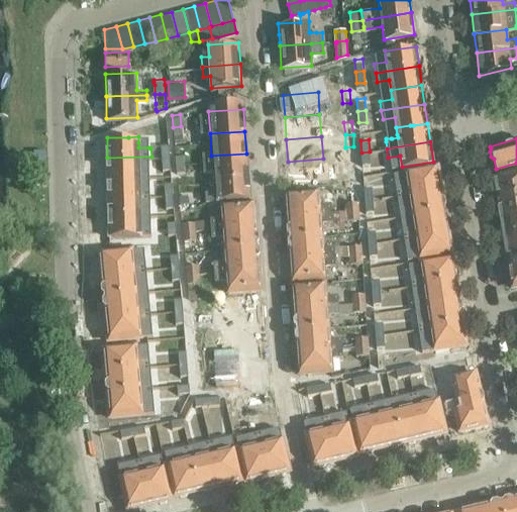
[(169,143),(161,143),(163,157),(171,156),(169,143)]
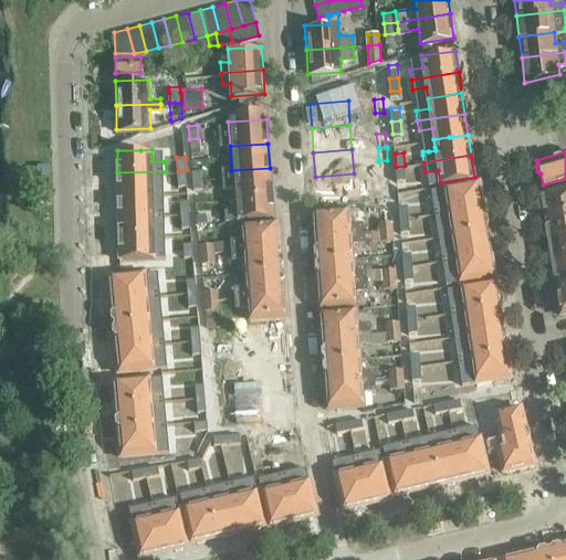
[(200,159),(191,160),(192,173),(201,172),(200,159)]
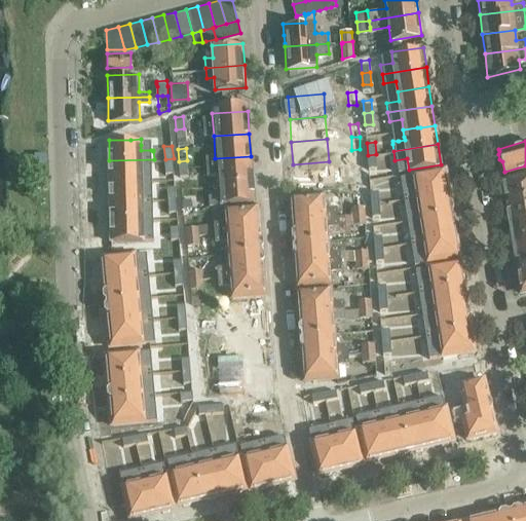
[(376,154),(368,155),(369,168),(377,166),(376,154)]
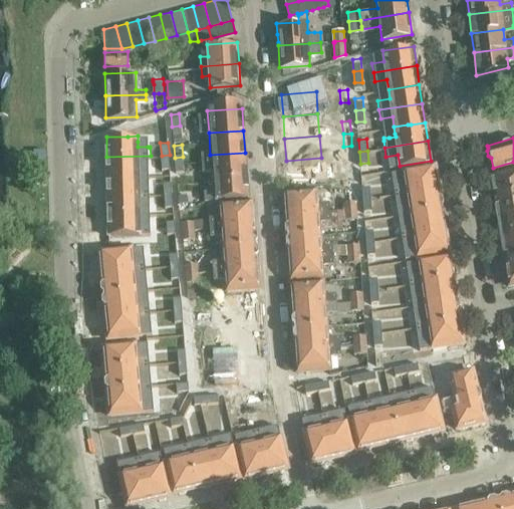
[(245,153),(210,155),(212,177),(247,175),(245,153)]
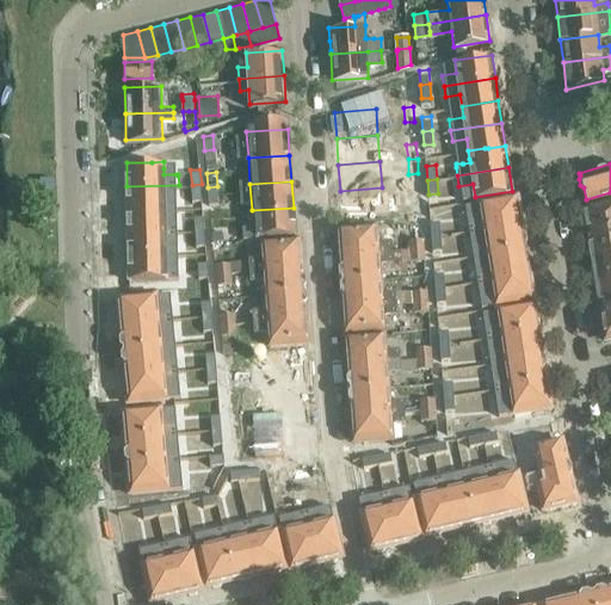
[(202,184),(192,185),(192,199),(202,199),(202,184)]
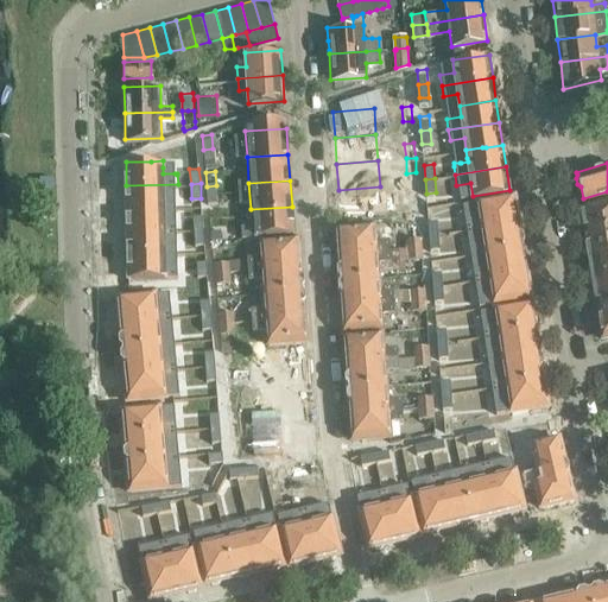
[(178,184),(126,185),(127,208),(164,207),(164,195),(177,195),(178,195),(178,184)]
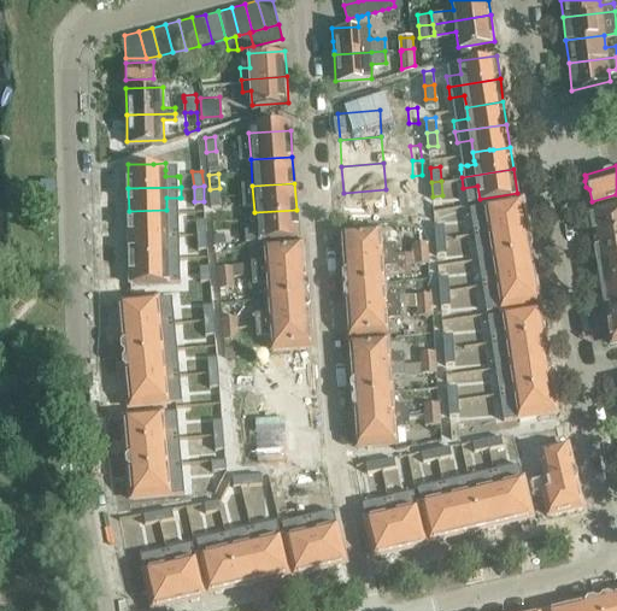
[(219,188),(210,189),(211,204),(219,204),(219,188)]
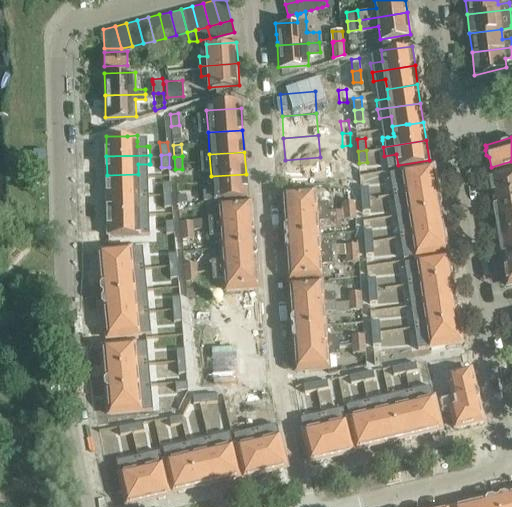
[(320,157),(285,160),(287,182),(321,179),(320,157)]
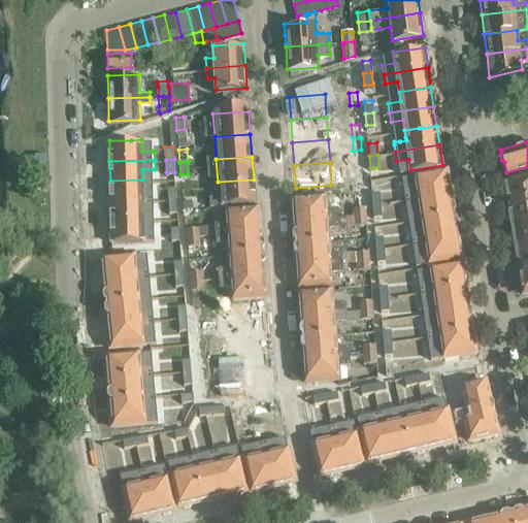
[(404,189),(405,198),(451,191),(449,183),(451,180),(450,174),(448,172),(447,168),(415,173),(417,187),(404,189)]
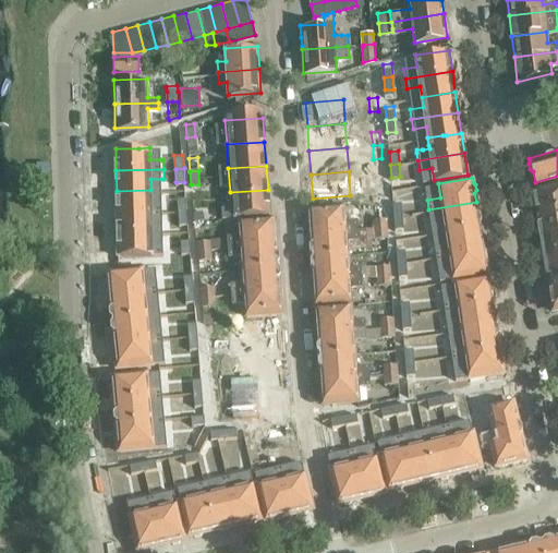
[(384,180),(375,181),(376,194),(385,193),(384,180)]
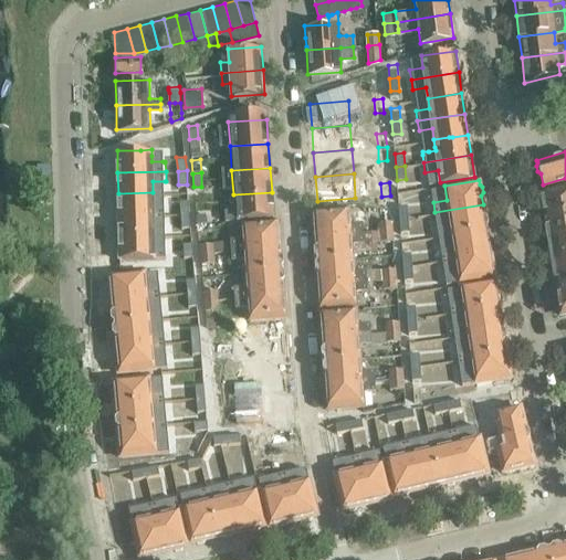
[(565,210),(565,183),(541,190),(542,192),(541,196),(541,201),(543,203),(545,214),(565,210)]
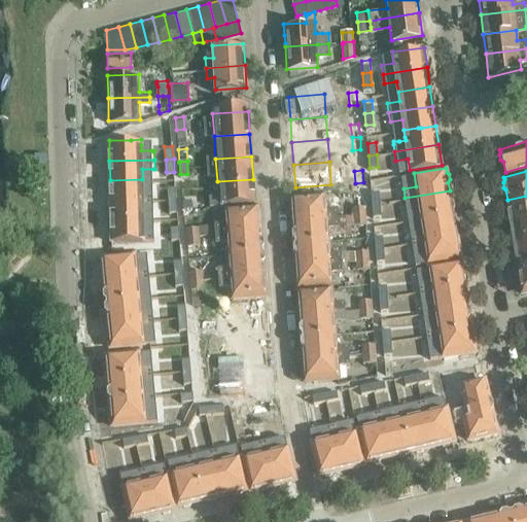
[(142,179),(110,180),(110,200),(155,199),(154,190),(154,189),(142,189),(142,179)]
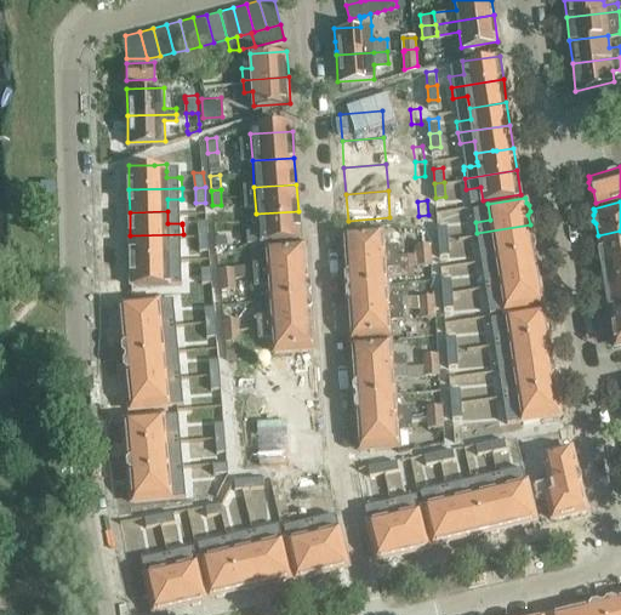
[(298,211),(256,214),(258,241),(300,238),(298,211)]
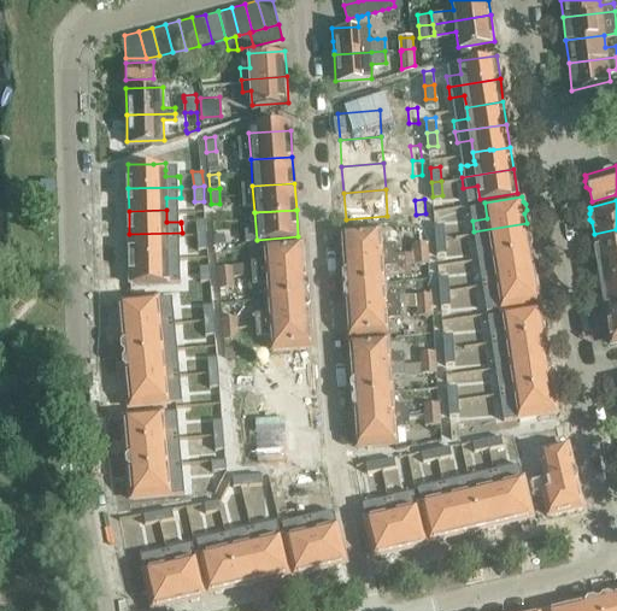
[(205,217),(195,218),(197,233),(206,231),(205,217)]
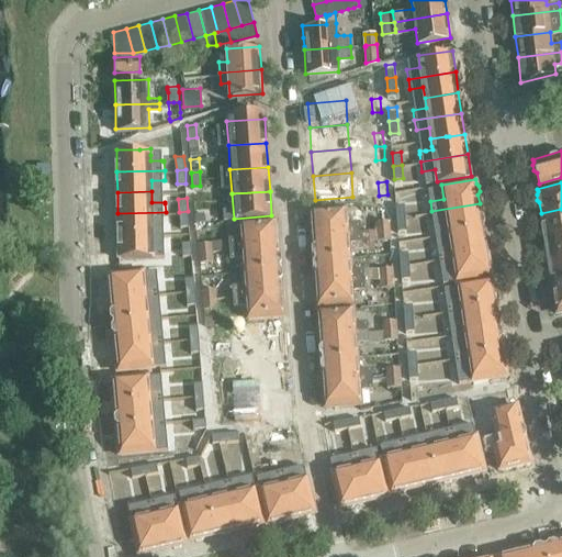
[(388,203),(379,204),(381,218),(390,216),(388,203)]
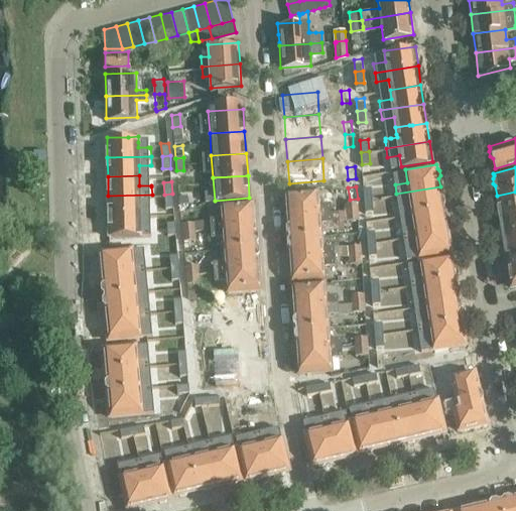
[(410,201),(412,213),(443,208),(443,207),(445,204),(444,199),(442,197),(440,186),(396,194),(398,203),(410,201)]
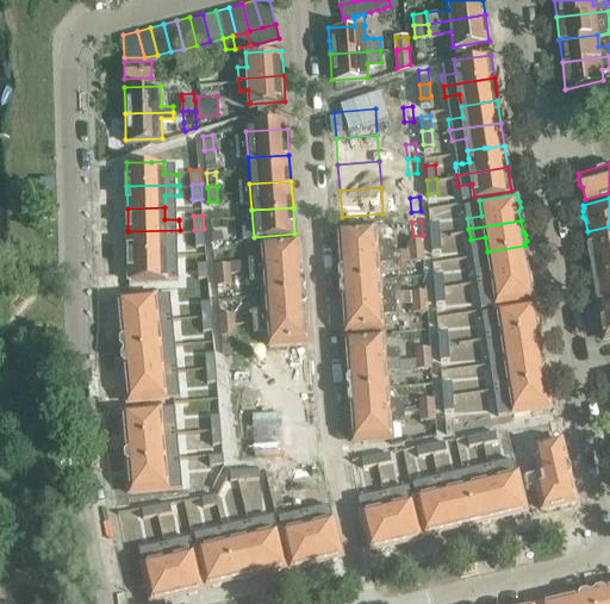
[(440,222),(430,223),(431,237),(441,236),(440,222)]
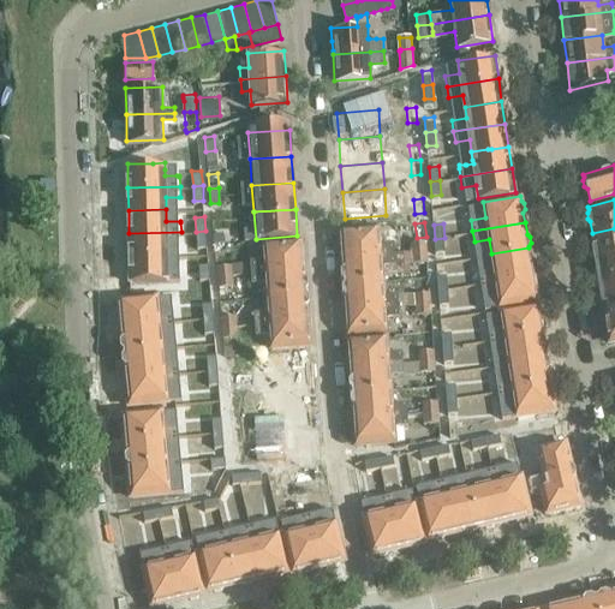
[(222,226),(213,226),(214,242),(224,240),(222,226)]
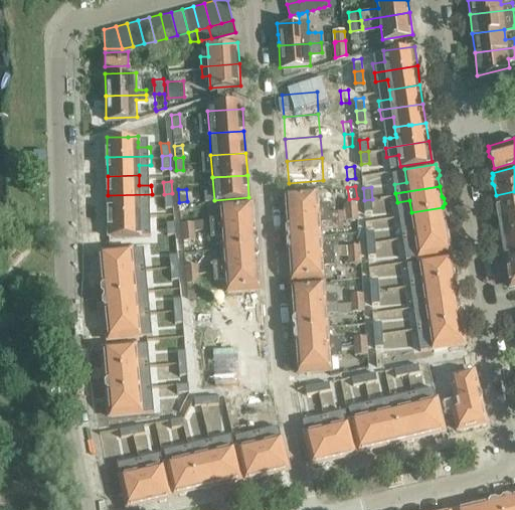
[(285,195),(283,197),(283,203),(286,205),(286,213),(321,211),(320,189),(285,191),(285,195)]
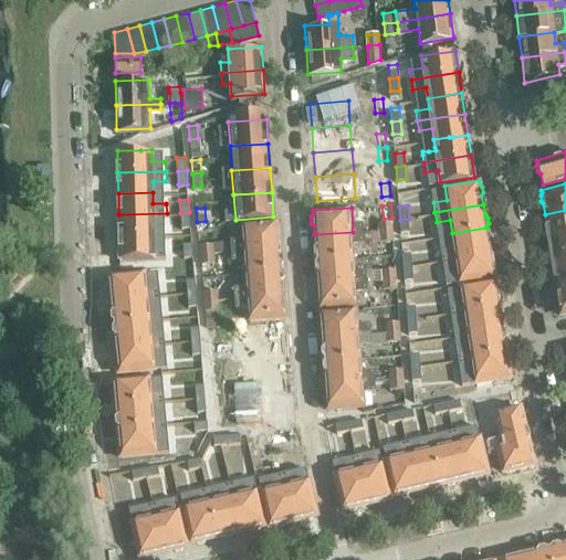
[(565,235),(565,210),(545,214),(547,224),(545,226),(546,232),(548,235),(549,239),(565,235)]
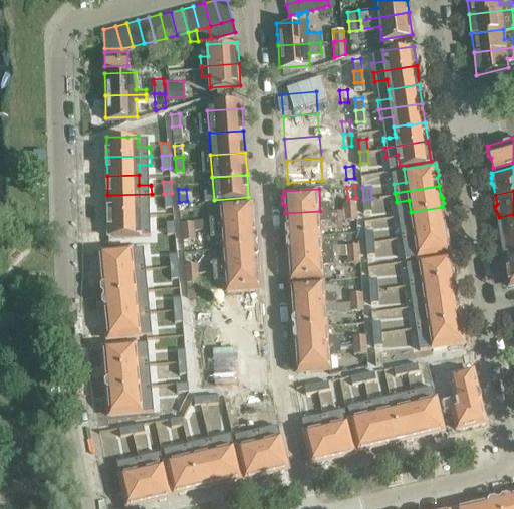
[(172,193),(164,194),(165,206),(173,206),(172,193)]
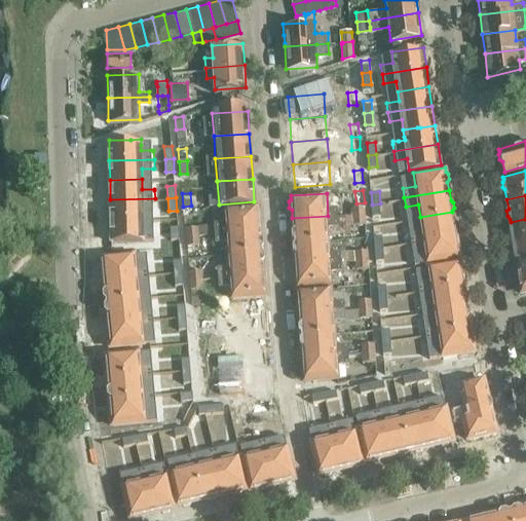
[(155,198),(110,199),(111,219),(143,218),(143,208),(155,208),(155,198)]
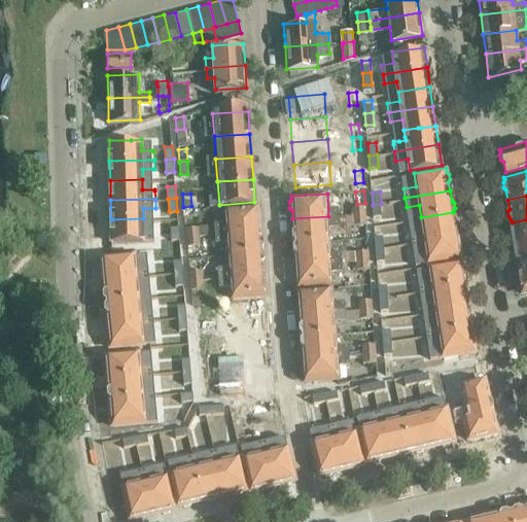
[(381,204),(373,205),(374,216),(382,216),(381,204)]
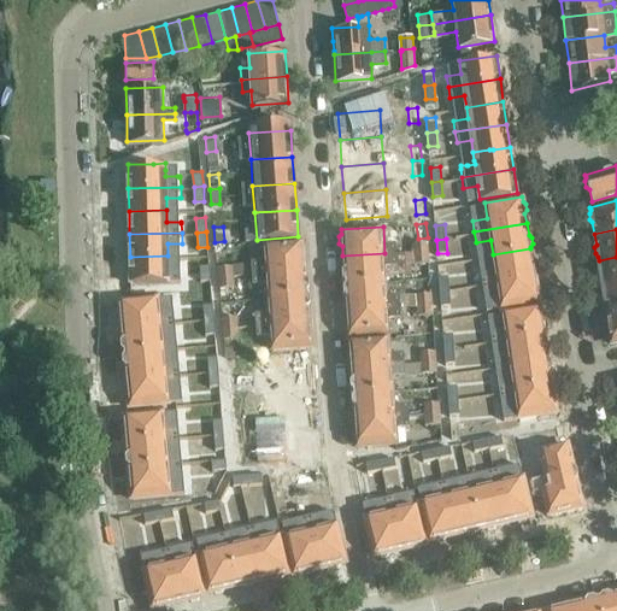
[(303,240),(262,242),(263,269),(305,266),(304,256),(306,253),(306,247),(304,245),(303,240)]
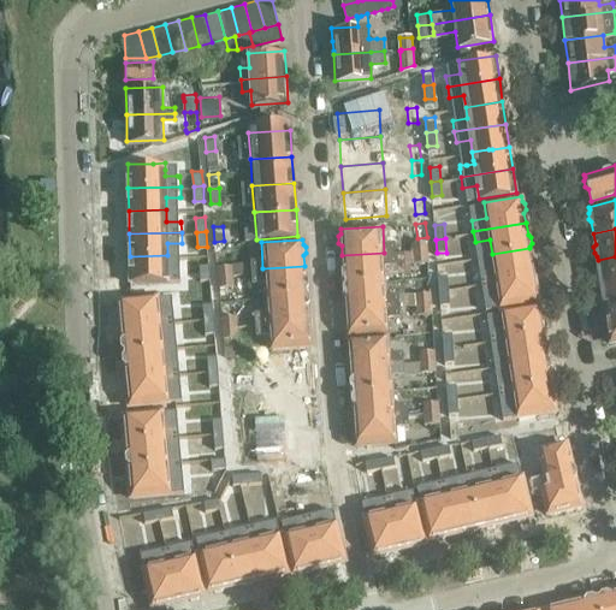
[(225,246),(215,247),(217,261),(226,261),(225,246)]
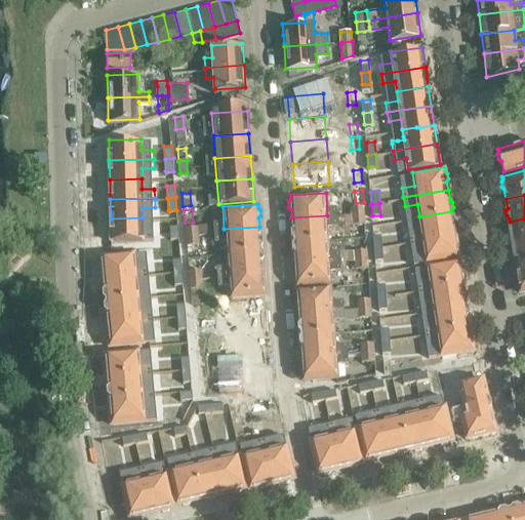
[(409,231),(410,241),(455,233),(453,223),(455,221),(454,214),(451,213),(451,211),(419,216),(421,229),(409,231)]
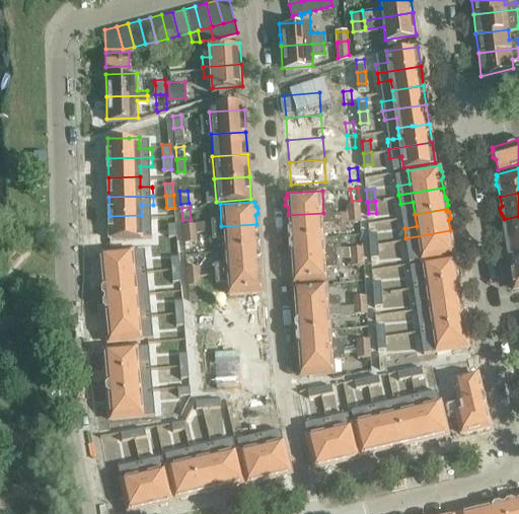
[(289,225),(287,227),(287,233),(290,235),(290,236),(290,237),(325,234),(323,213),(288,215),(289,225)]
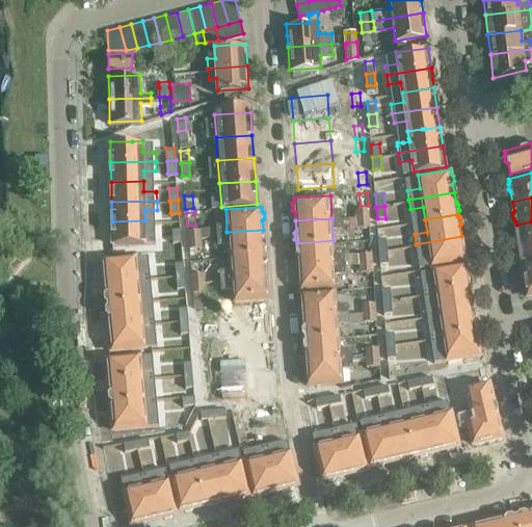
[(144,220),(112,221),(112,242),(158,241),(158,231),(144,232),(144,220)]
